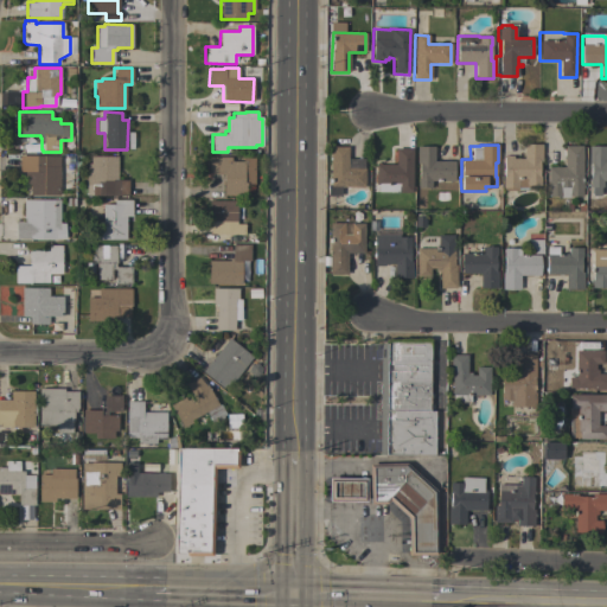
[(542,163),(538,163),(538,176),(541,176),(541,186),(528,186),(528,187),(517,187),(517,191),(512,191),(512,195),(500,195),(500,187),(503,187),(503,177),(503,155),(512,155),(512,159),(523,159),(523,145),(542,145),(542,163)]
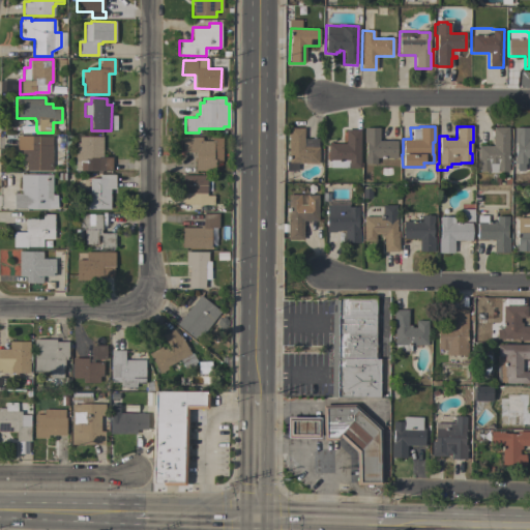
[(508,172),(497,172),(497,173),(489,173),(489,172),(478,172),(478,146),(493,146),(493,127),(508,127),(508,172)]
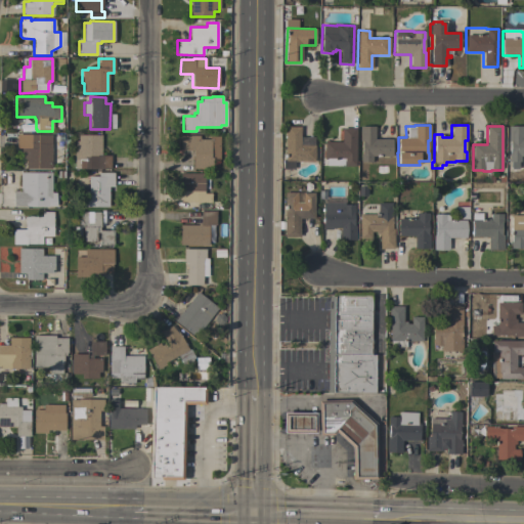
[(523,138),(523,157),(520,157),(520,162),(509,162),(509,154),(510,154),(510,141),(508,141),(508,126),(523,126),(523,138)]
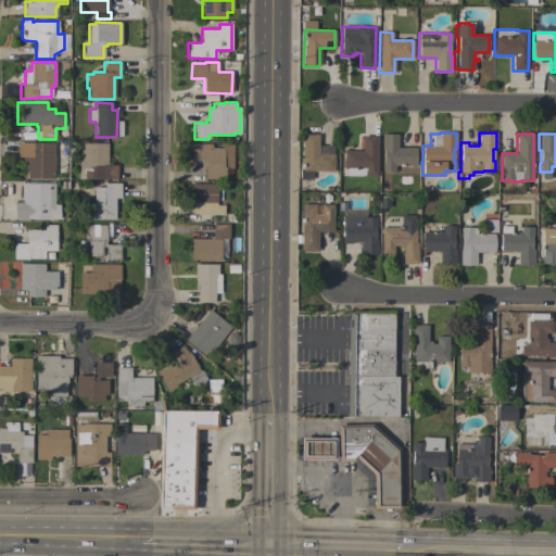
[(312,172),(312,180),(300,180),(300,169),(302,169),(302,135),(318,135),(318,148),(333,148),(333,154),(333,172),(312,172)]
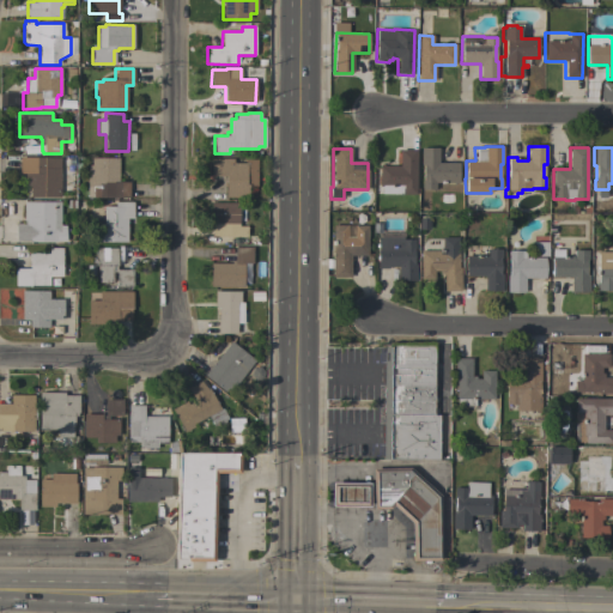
[(438,163),(459,163),(459,183),(435,183),(435,190),(422,190),(422,181),(423,181),(423,165),(420,165),(420,149),(438,149),(438,163)]
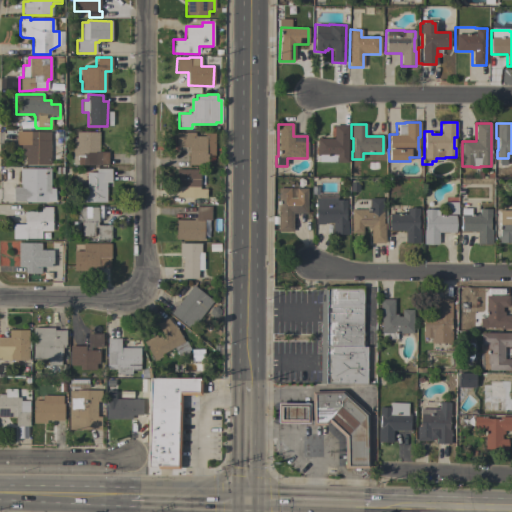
[(347,163),(335,162),(319,162),(319,156),(316,156),(316,139),(333,139),(333,125),(347,125),(347,163)]
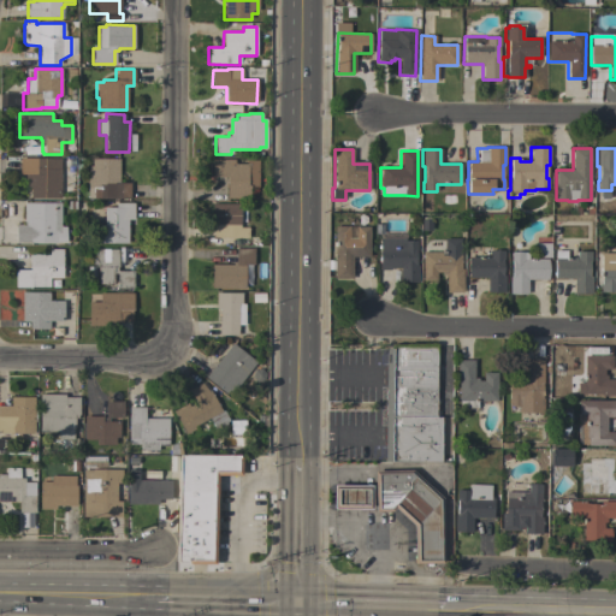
[(30,199),(30,187),(25,187),(25,175),(19,175),(19,158),(60,159),(60,190),(57,189),(57,199),(30,199)]
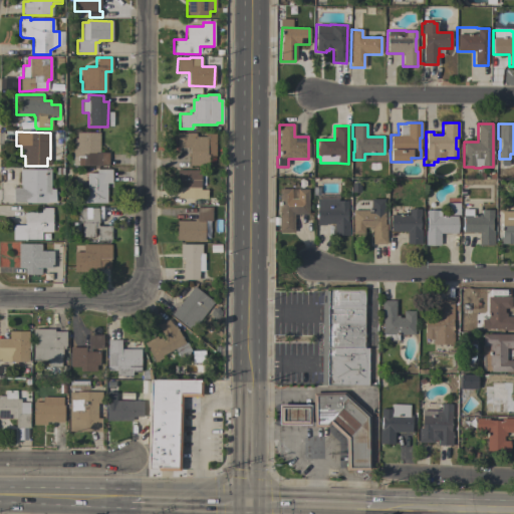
[(98,153),(108,153),(108,166),(73,166),(73,139),(76,139),(76,133),(99,133),(98,153)]
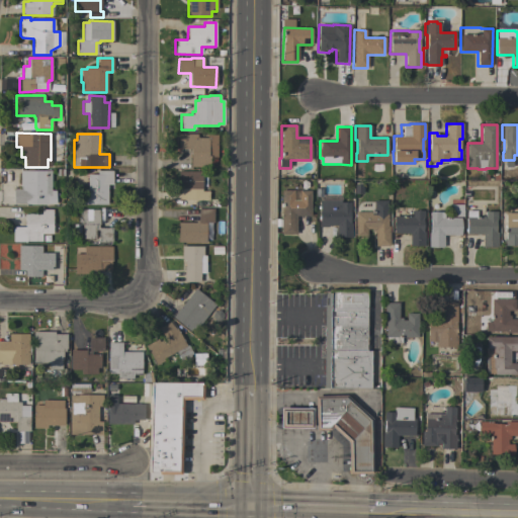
[(217,157),(209,157),(209,167),(190,167),(190,149),(178,149),(178,134),(196,135),(196,138),(207,138),(207,135),(217,135),(217,157)]
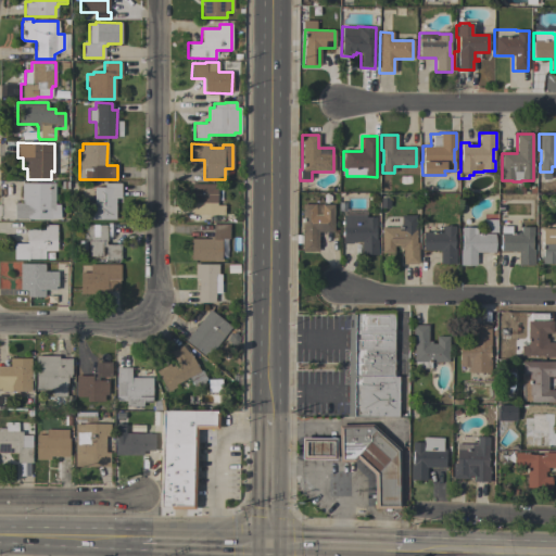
[(54,182),(54,210),(59,210),(60,219),(27,219),(27,218),(14,218),(14,203),(27,203),(27,198),(22,198),(21,184),(54,182)]
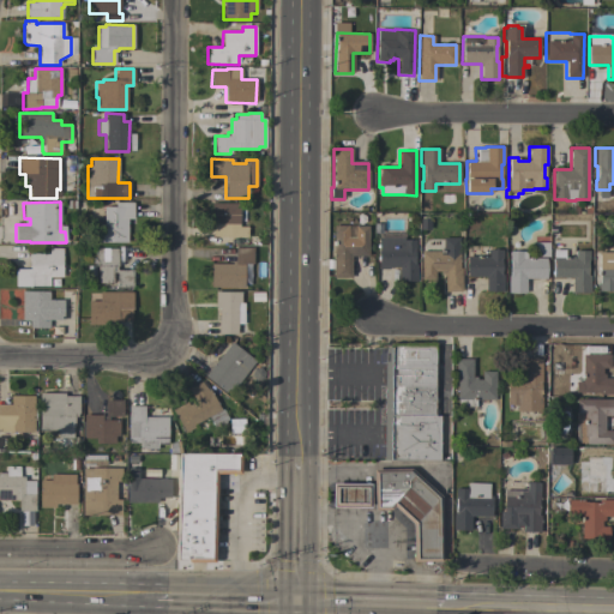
[(98,242),(98,232),(89,232),(89,209),(103,209),(103,208),(115,208),(115,203),(132,203),(132,218),(127,218),(127,242),(98,242)]
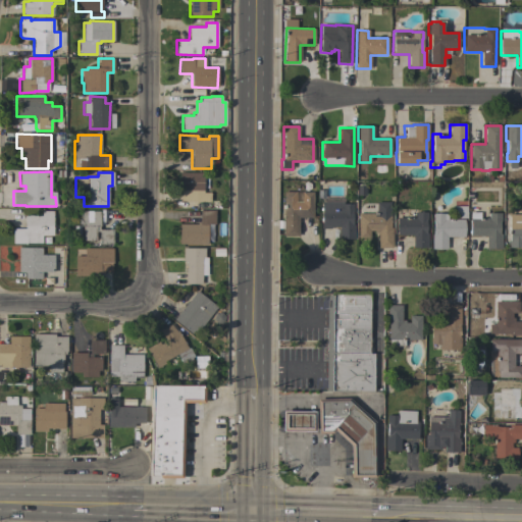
[(203,172),(203,193),(210,193),(210,201),(180,201),(180,193),(179,193),(179,172),(203,172)]
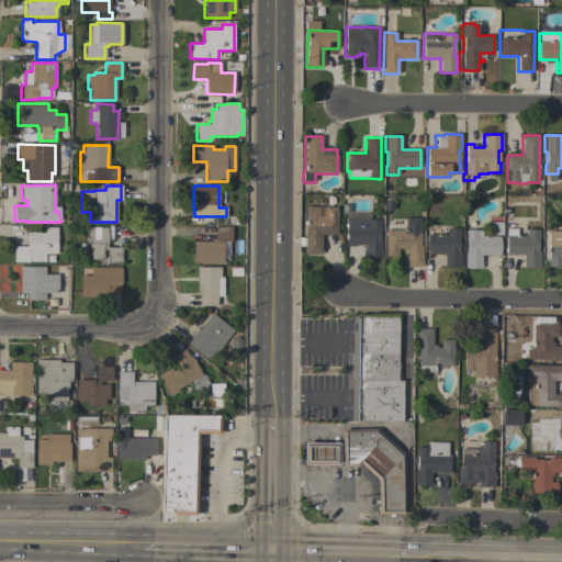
[(305,206),(317,206),(317,217),(324,217),(324,206),(337,206),(337,235),(321,234),(321,255),(304,255),(305,206)]
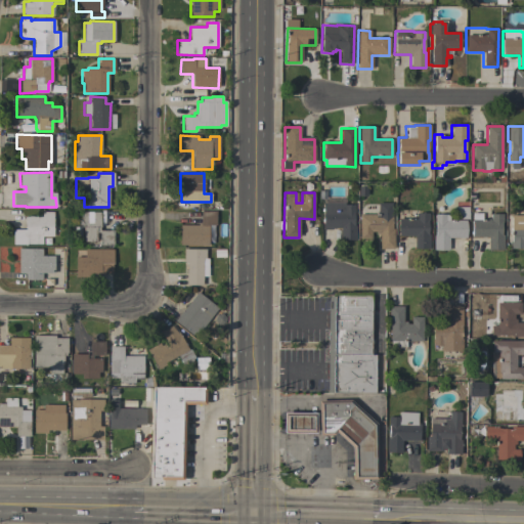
[(322,203),(344,203),(344,205),(354,205),(354,213),(353,213),(353,225),(355,225),(355,241),(340,241),(340,229),(322,229),(322,203)]
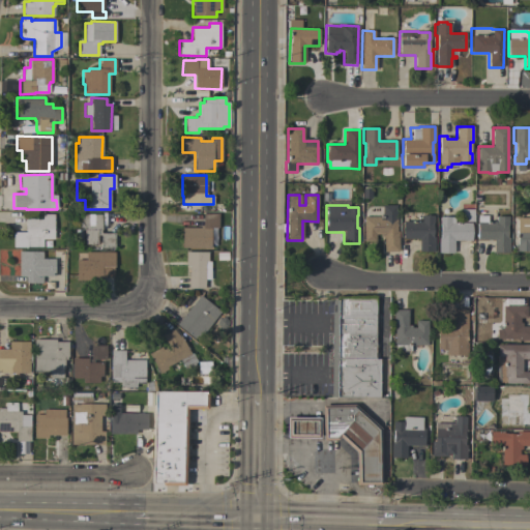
[(453,240),(453,253),(438,253),(438,238),(440,238),(440,225),(439,225),(439,216),(454,217),(453,223),(461,223),(461,209),(474,209),(473,222),(472,222),(471,240),(453,240)]
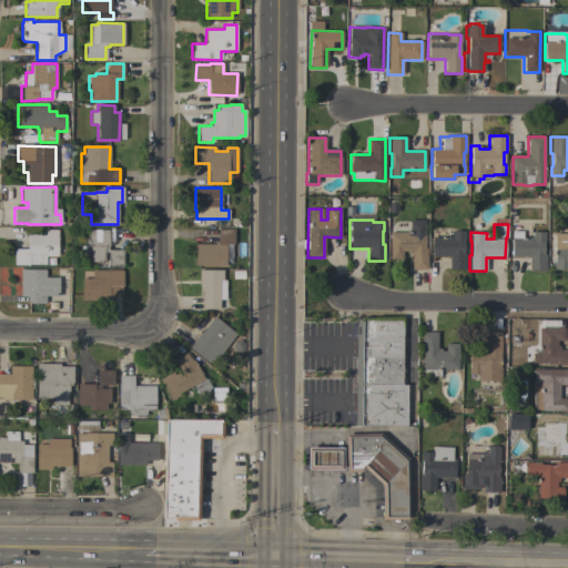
[(194,244),(214,244),(214,242),(217,242),(217,229),(234,229),(234,244),(226,244),(225,266),(194,265),(194,244)]
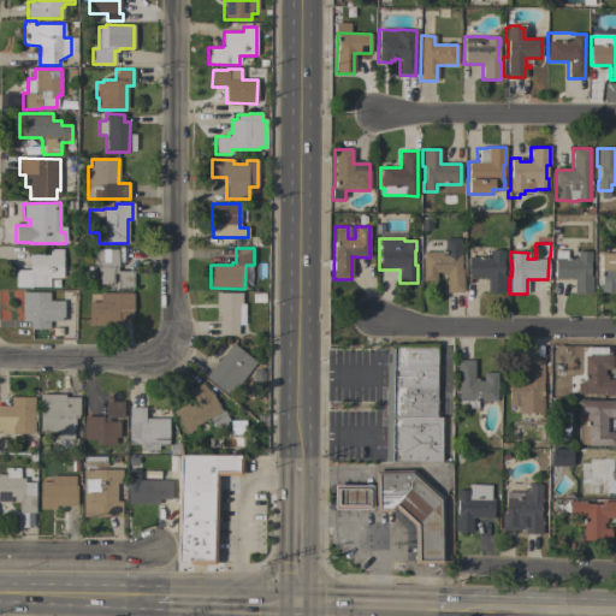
[(61,278),(49,278),(49,286),(31,286),(31,288),(15,288),(15,270),(29,270),(30,254),(48,254),(48,249),(63,249),(61,278)]
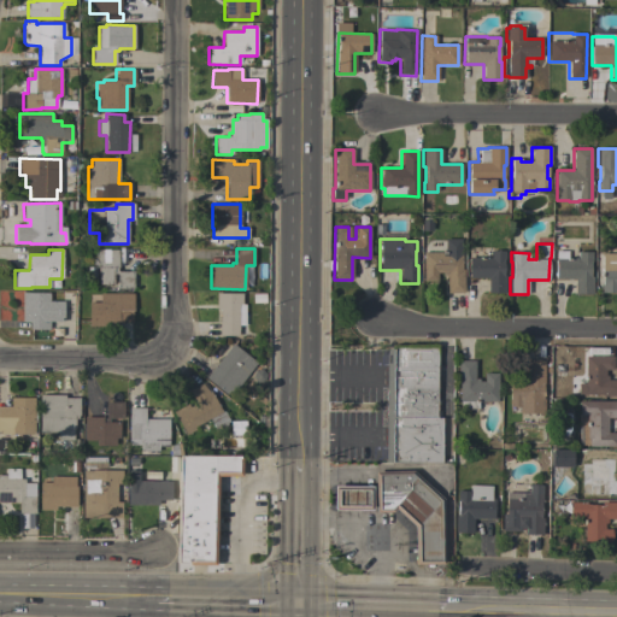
[(118,250),(118,268),(117,268),(117,271),(133,271),(133,288),(117,288),(117,274),(113,274),(113,285),(97,285),(97,268),(95,268),(95,250),(118,250)]
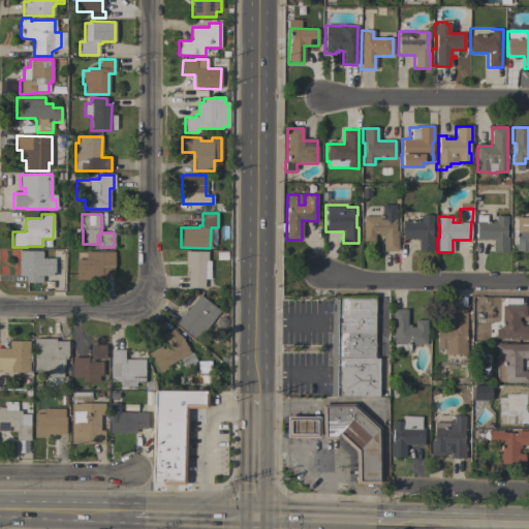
[(432,215),(432,223),(432,237),(433,237),(433,251),(417,251),(418,239),(402,239),(402,221),(421,221),(421,215),(432,215)]
